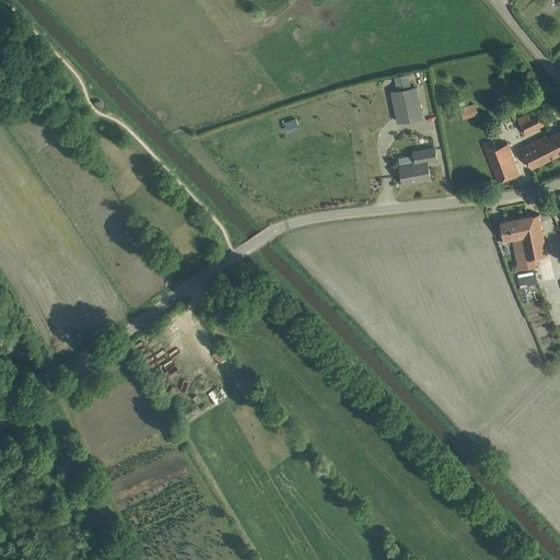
[(397,90),(391,91),(397,124),(423,118),(417,86),(411,88),(408,73),(394,77),(397,90)]
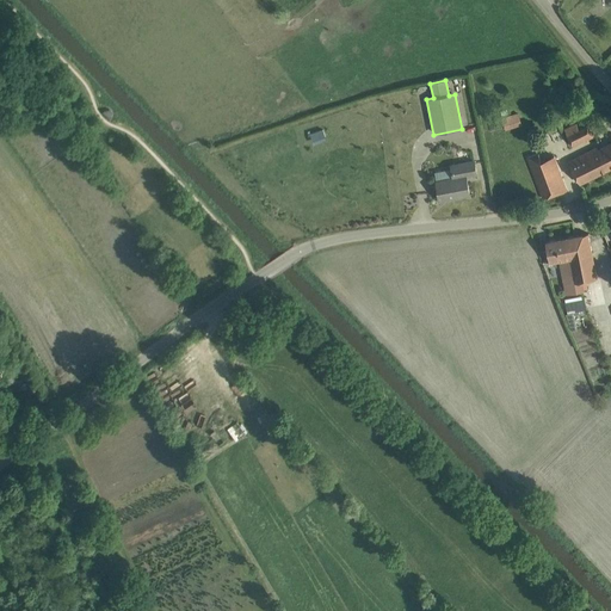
[(109,110),(102,112),(110,119),(112,113),(109,110)]
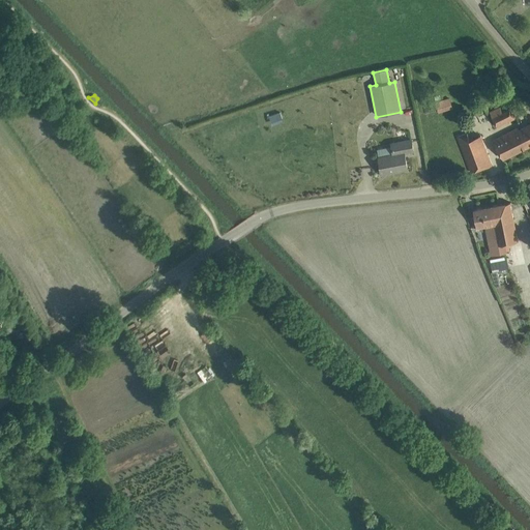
[(436,102),(440,113),(454,108),(450,97),(436,102)]
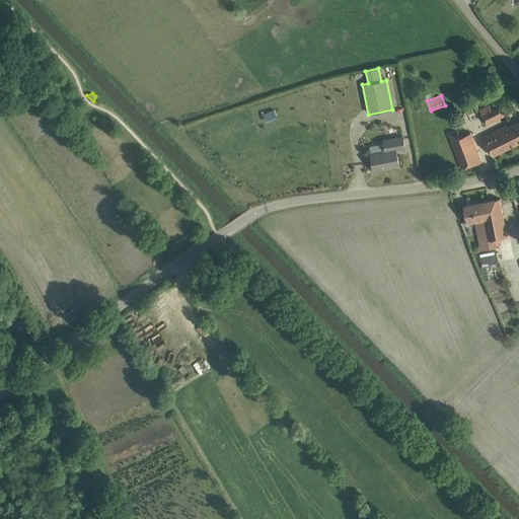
[(490,104),(480,109),(487,124),(504,116),(500,106),(493,109),(490,104)]
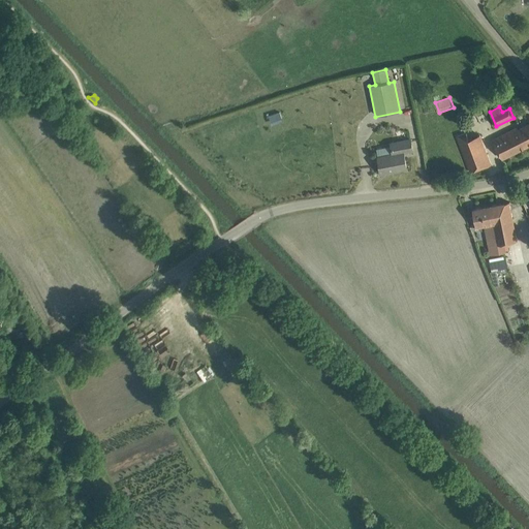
[(518,127),(508,132),(493,139),(502,158),(528,145),(528,123),(519,129),(518,127)]
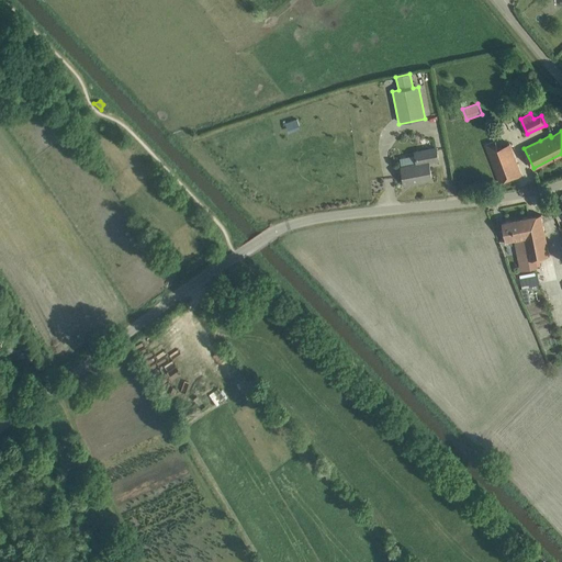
[(521,175),(509,143),(497,148),(495,142),(485,145),(499,182),(521,175)]
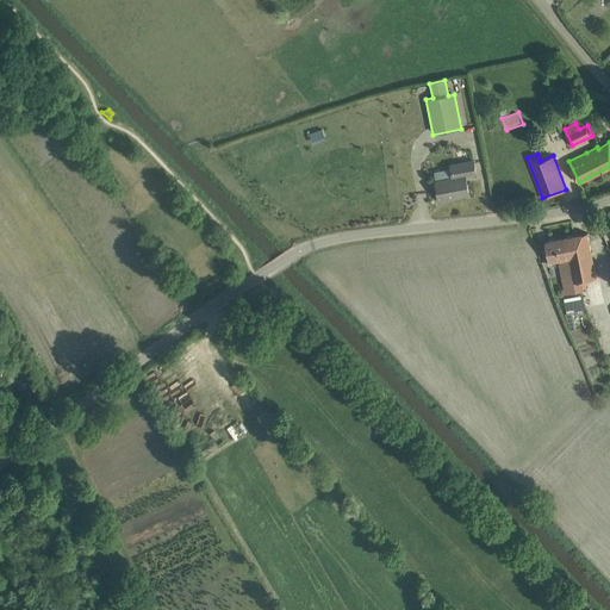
[(466,176),(477,174),(473,161),(450,165),(453,178),(436,181),(440,198),(453,195),(454,197),(470,194),(466,176)]
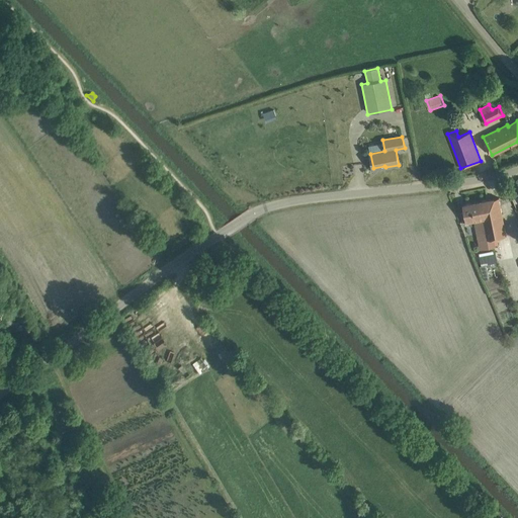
[(477,233),(480,249),(494,247),(493,238),(506,236),(499,197),(463,204),(465,211),(461,212),(463,223),(475,221),(477,233)]
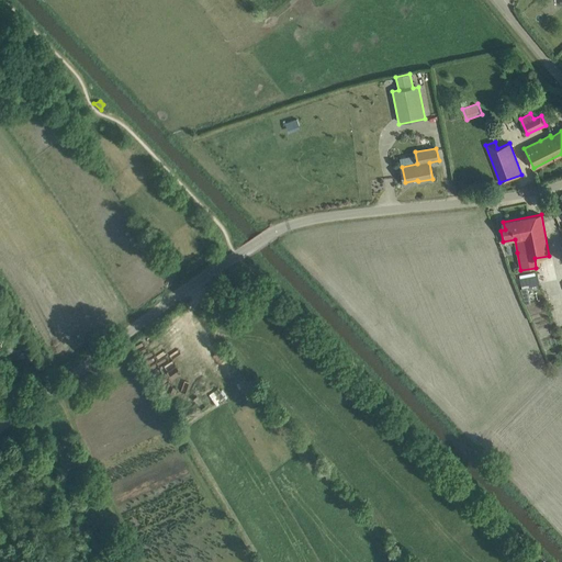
[(521,277),(524,289),(542,285),(540,274),(521,277)]
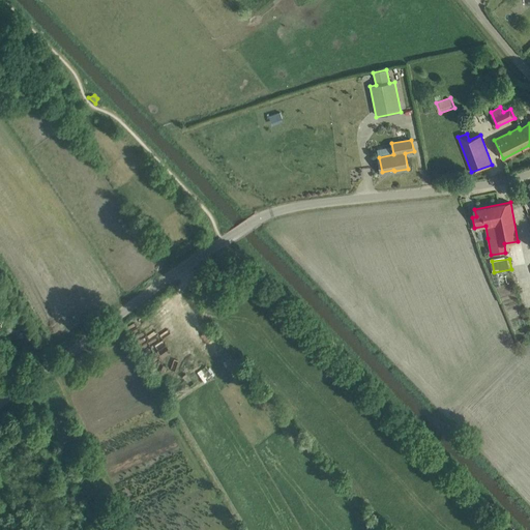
[(130,321),(137,316),(134,312),(127,317),(130,321)]
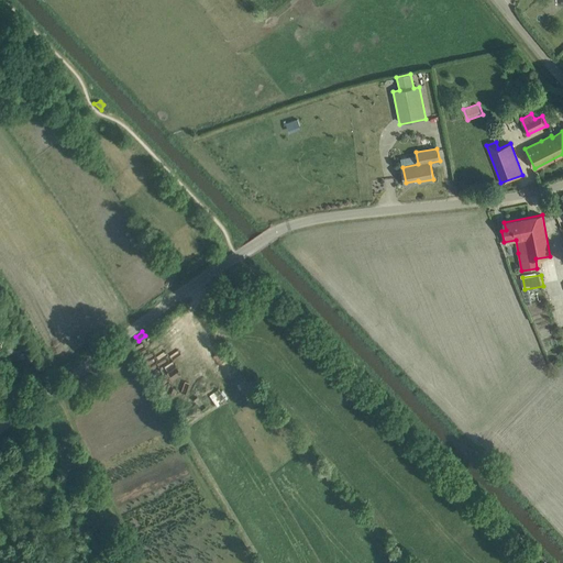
[(378,398),(374,403),(381,409),(385,405),(378,398)]
